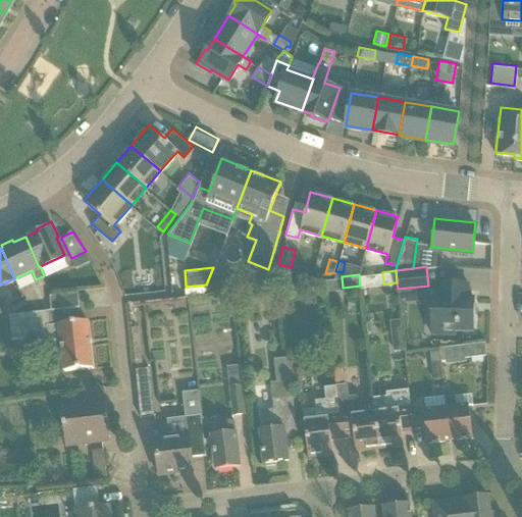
[(294,281),(295,295),(308,294),(307,280),(294,281)]
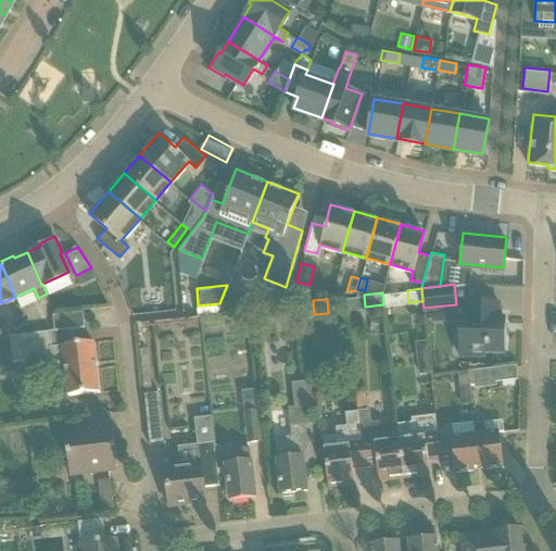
[(498,315),(500,300),(465,299),(465,314),(460,314),(458,352),(483,353),(483,350),(503,350),(504,328),(500,328),(500,315),(498,315)]
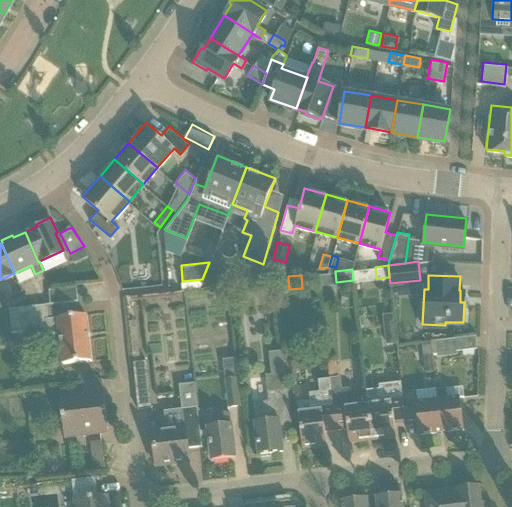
[(76,284),(49,287),(50,301),(77,298),(76,284)]
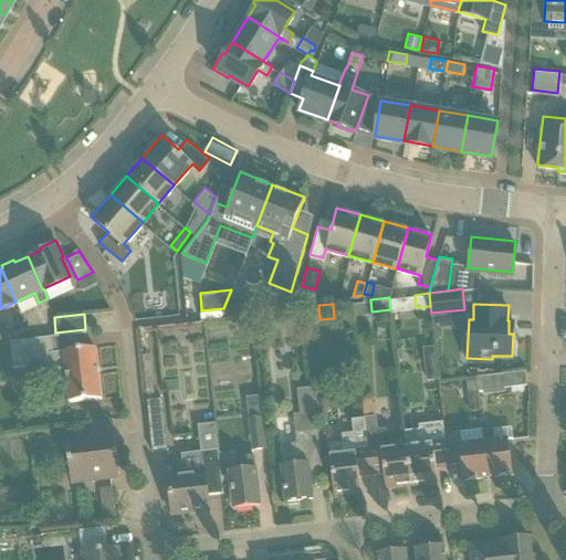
[(52,349),(50,333),(8,337),(11,365),(50,360),(51,366),(64,365),(67,399),(100,395),(94,345),(52,349)]
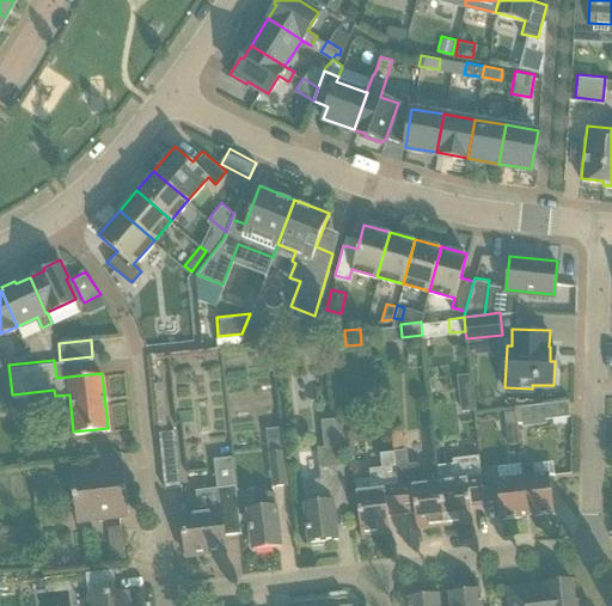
[(472,396),(471,384),(459,385),(460,397),(472,396)]
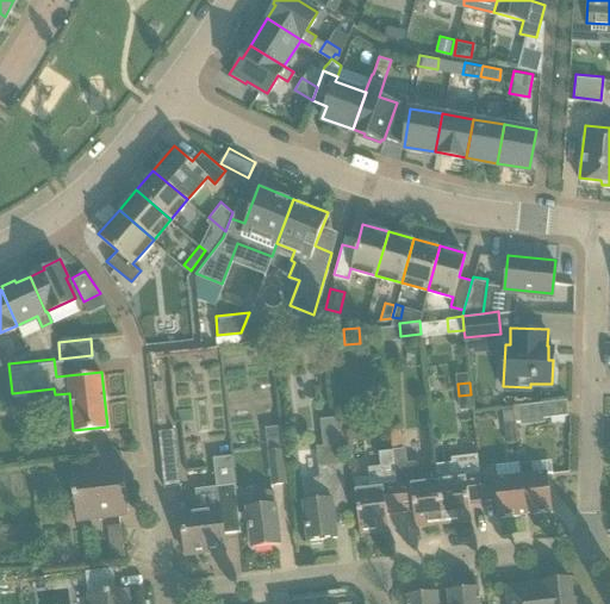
[(520,403),(522,423),(545,419),(542,400),(520,403)]
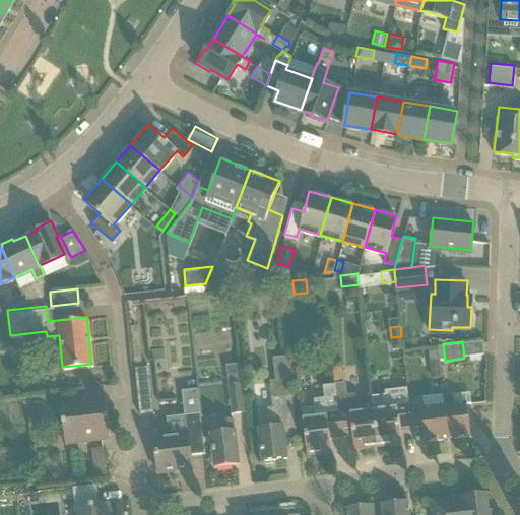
[(428,344),(432,375),(441,374),(439,356),(443,356),(442,343),(428,344)]
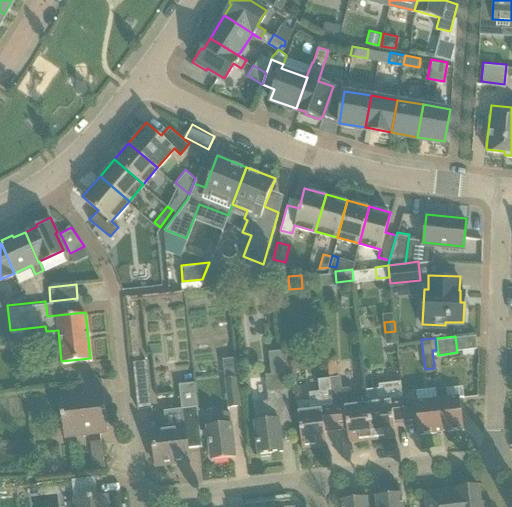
[(234,355),(221,356),(224,376),(227,404),(240,403),(236,375),(234,355)]
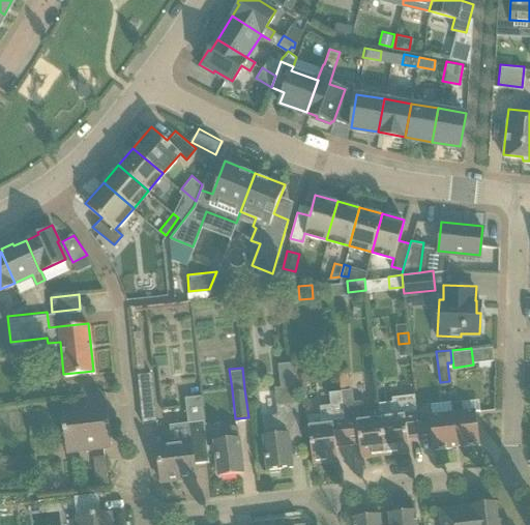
[(276,410),(261,413),(267,467),(292,464),(289,438),(301,437),(292,368),(277,370),(280,383),(273,384),(276,410)]
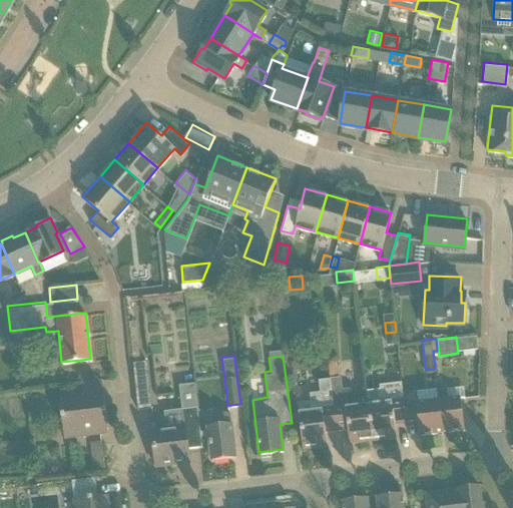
[(286,360),(288,379),(298,378),(296,359),(286,360)]
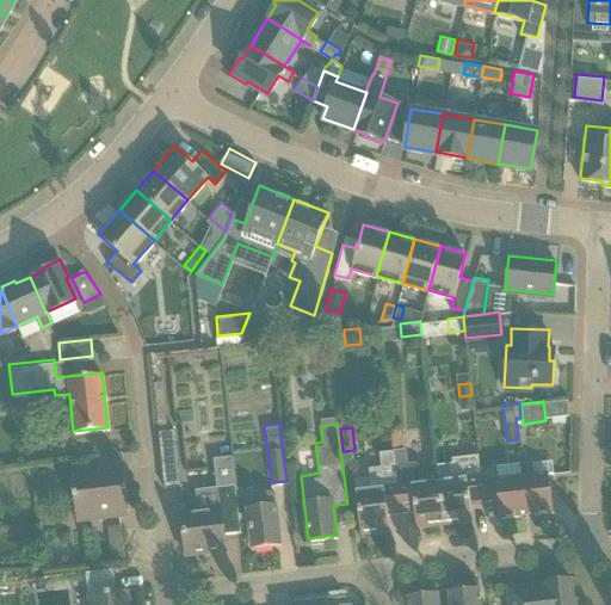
[(176,443),(159,445),(164,485),(180,483),(176,443)]
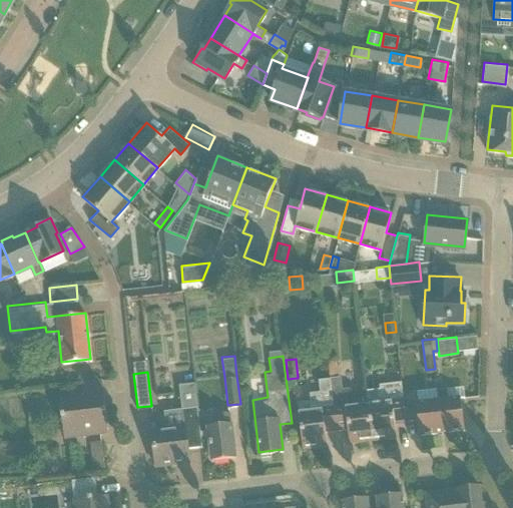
[(340,374),(330,375),(336,428),(348,427),(349,441),(373,438),(368,402),(361,402),(360,393),(357,389),(354,387),(350,386),(346,385),(341,386),(340,374)]
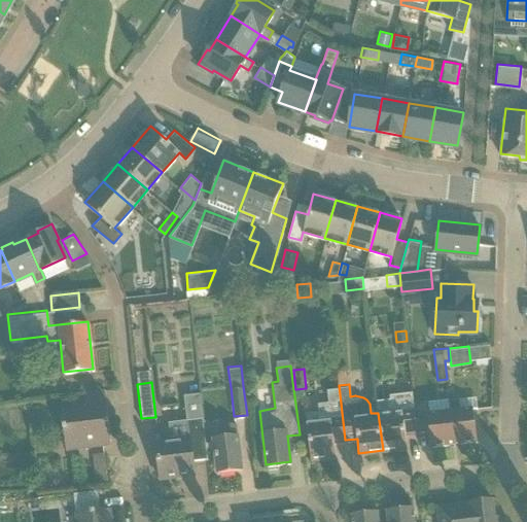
[(317,408),(305,410),(311,459),(336,456),(334,441),(345,440),(339,385),(326,387),(328,399),(317,401),(317,408)]
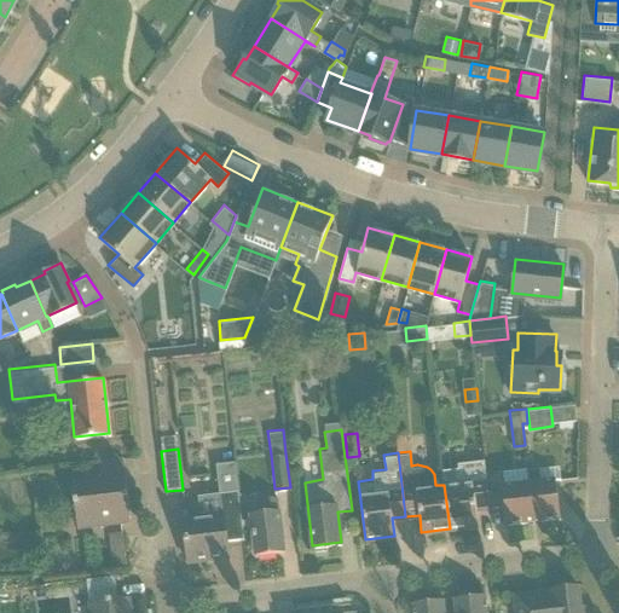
[(76,475),(81,524),(129,518),(122,455),(98,458),(99,473),(76,475)]
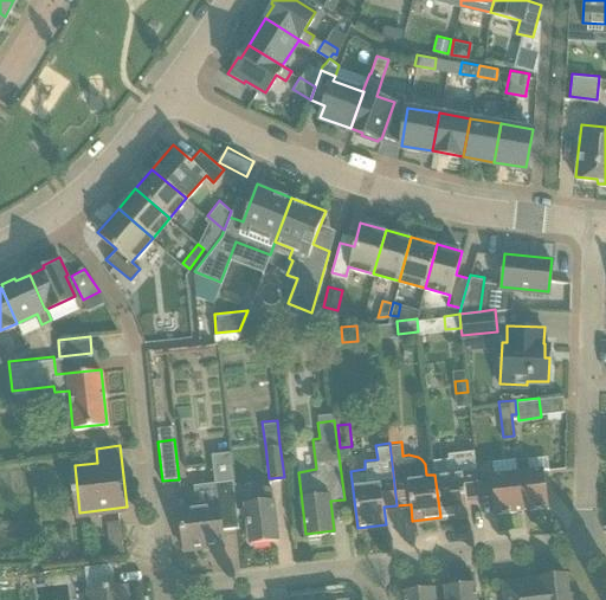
[(436,475),(434,475),(440,517),(468,515),(465,497),(479,496),(476,472),(474,447),(449,450),(449,456),(434,457),(436,475)]
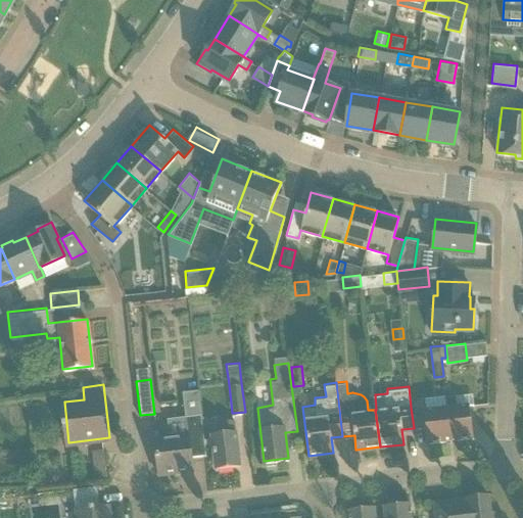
[(456,394),(445,395),(446,406),(450,438),(473,436),(469,404),(457,405),(456,394)]
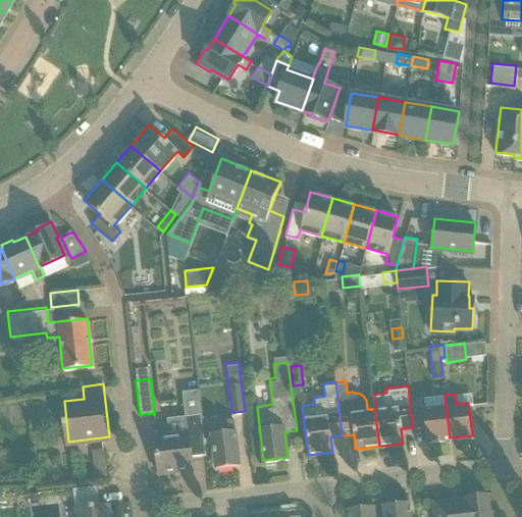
[(425,407),(423,408),(424,420),(427,441),(450,437),(446,405),(425,407)]
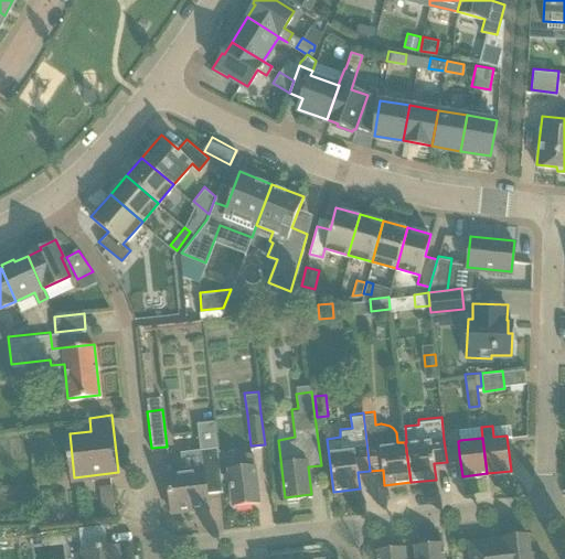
[(202,466),(189,469),(167,471),(171,511),(208,506),(206,491),(222,488),(216,445),(200,448),(202,466)]
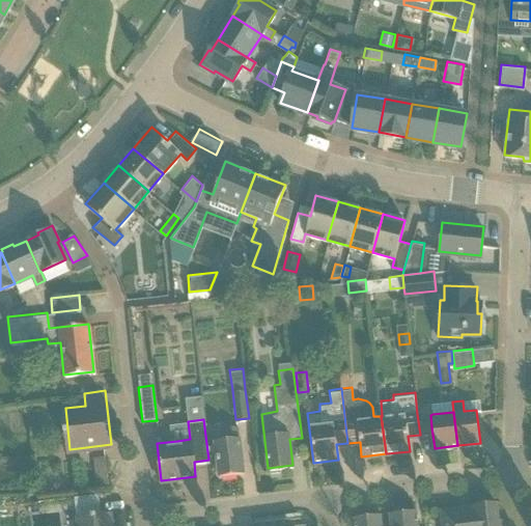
[(215,440),(216,452),(219,473),(243,471),(239,438),(238,425),(225,427),(227,439),(215,440)]
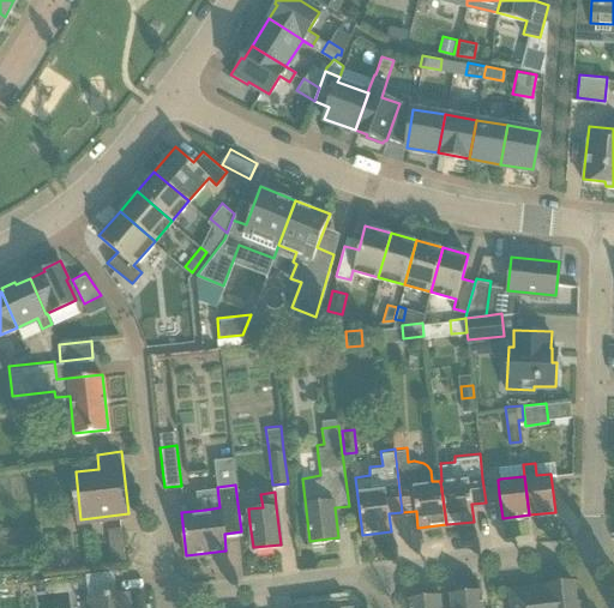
[(120,525),(108,527),(112,559),(124,557),(120,525)]
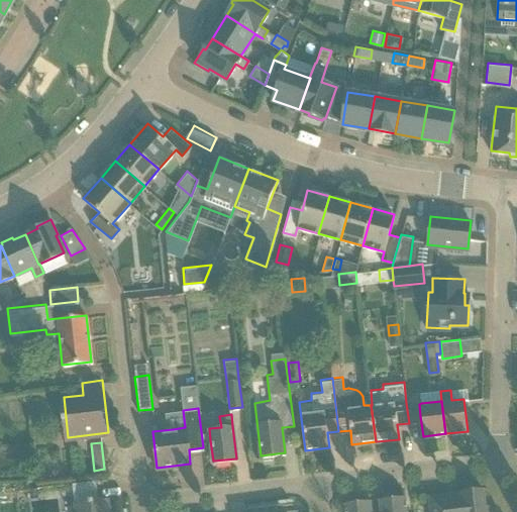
[(109,511),(107,497),(97,498),(95,479),(72,482),(74,501),(73,501),(74,511),(109,511)]
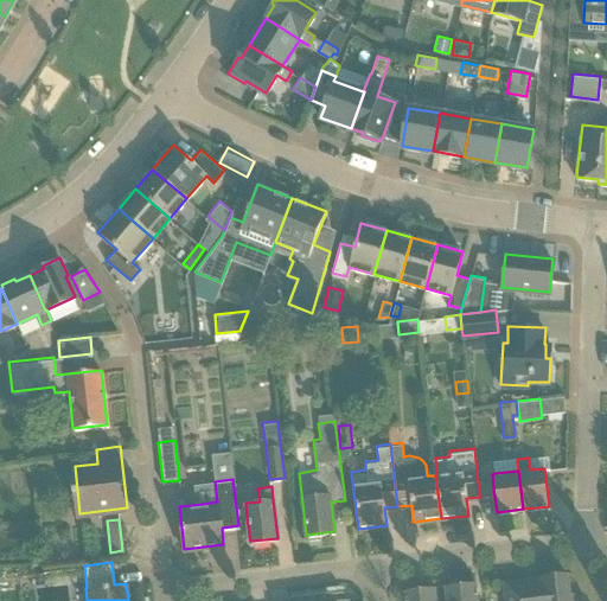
[(503,581),(505,600),(575,600),(575,593),(570,594),(567,573),(537,576),(537,581),(526,582),(525,577),(503,581)]
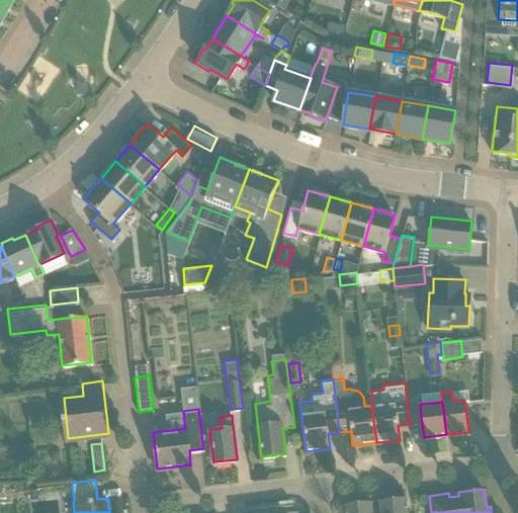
[(379,500),(380,512),(407,512),(406,497),(379,500)]
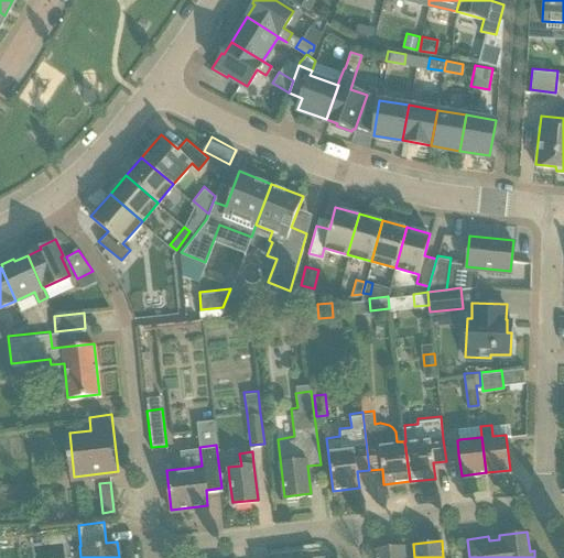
[(405,557),(404,544),(376,548),(376,554),(366,555),(366,557),(405,557)]
